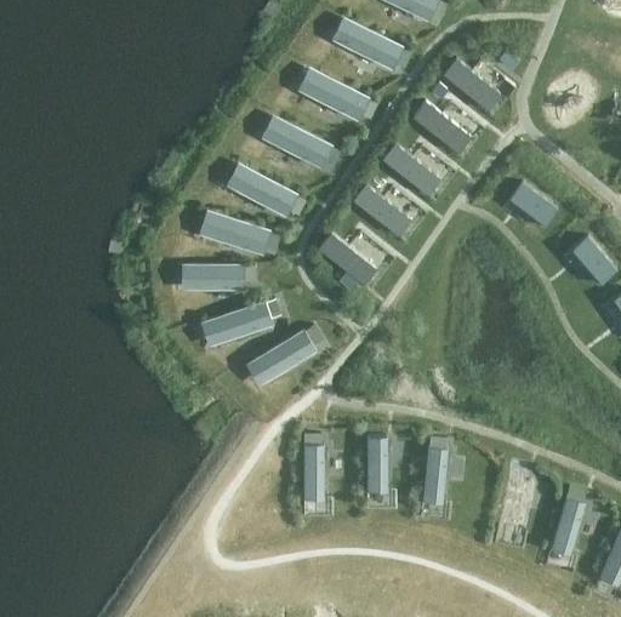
[(437,1),(429,16),(439,21),(446,5),(437,1)]
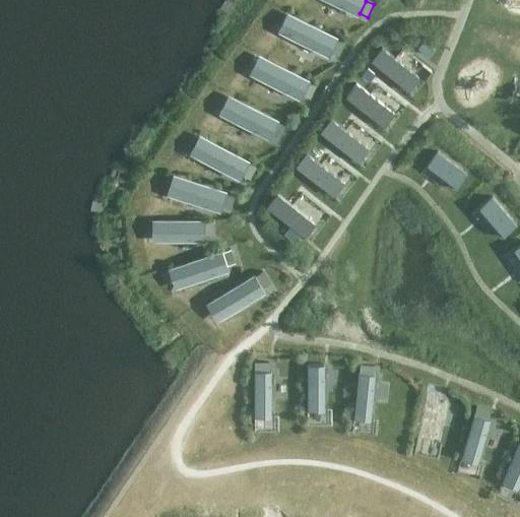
[(336,42),(330,54),(337,58),(343,45),(336,42)]
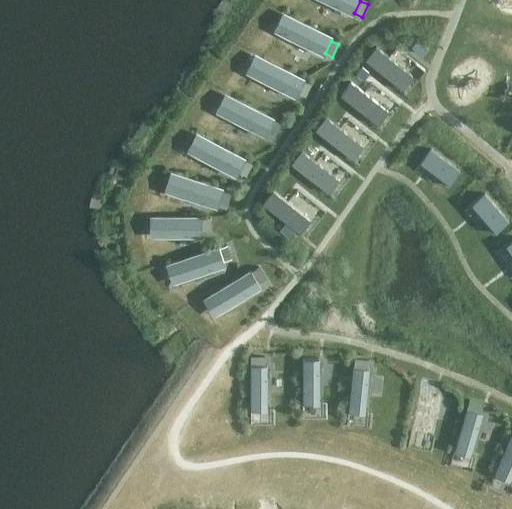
[(416,43),(411,50),(420,57),(425,51),(416,43)]
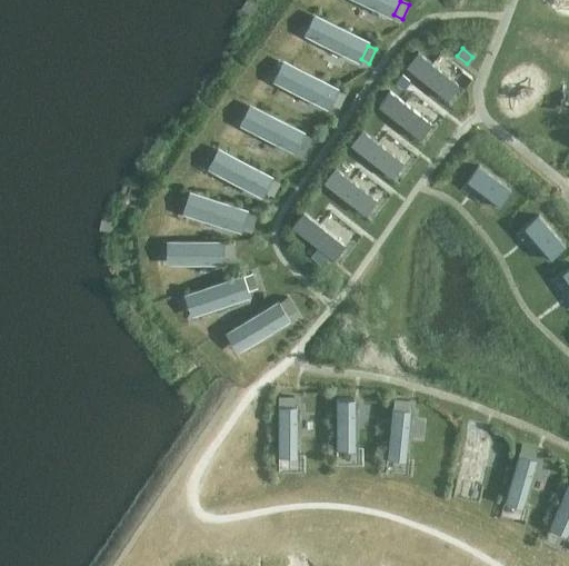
[(401,77),(396,85),(401,90),(408,82),(401,77)]
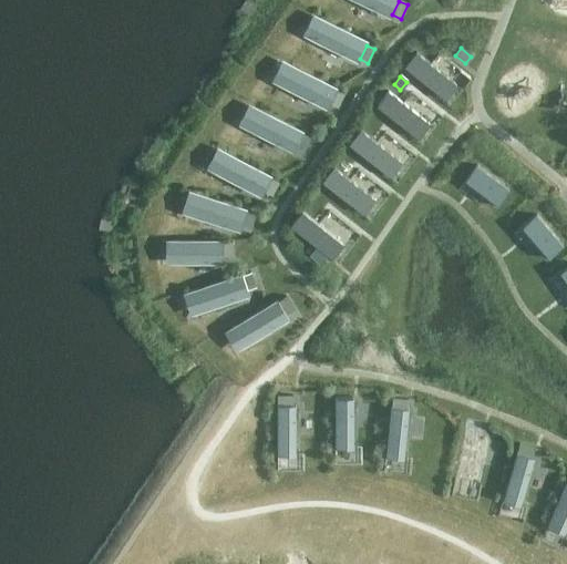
[(334,92),(328,105),(337,110),(343,96),(334,92)]
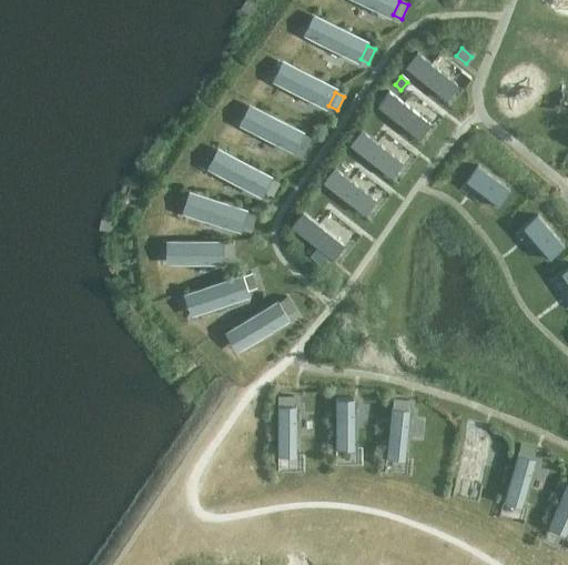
[(302,135),(295,149),(304,153),(311,140),(302,135)]
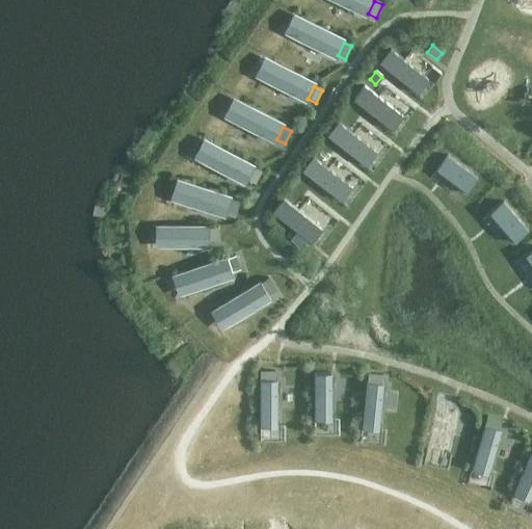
[(441,174),(469,193),(480,178),(452,158),(441,174)]
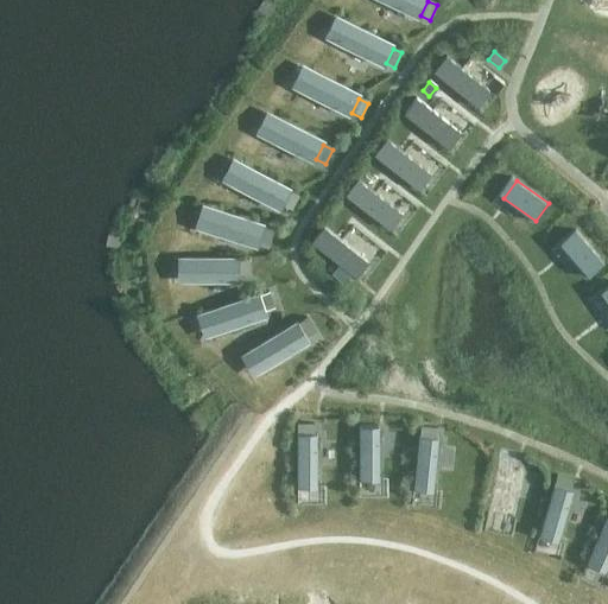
[(289,192),(282,208),(290,211),(298,197),(289,192)]
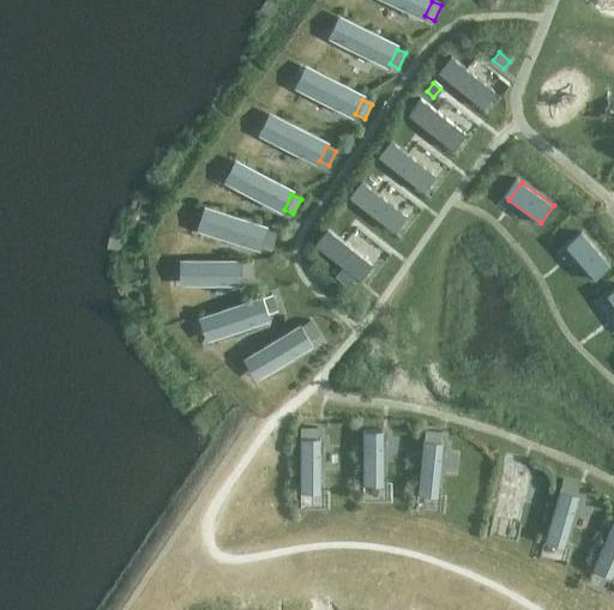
[(265,230),(260,246),(270,249),(275,234),(265,230)]
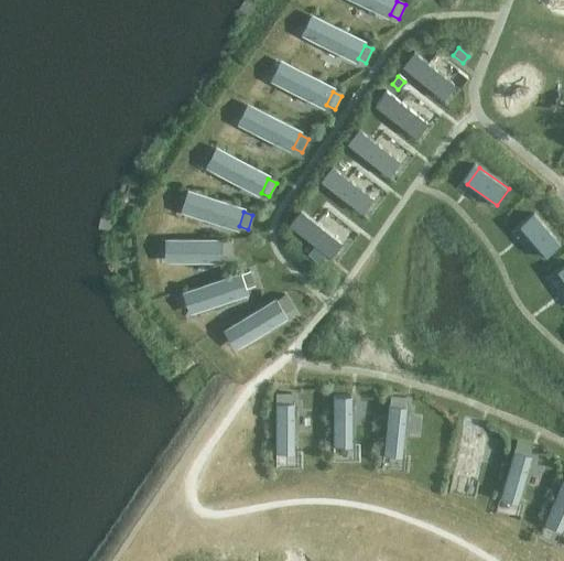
[(548,258),(563,245),(534,214),(520,228),(548,258)]
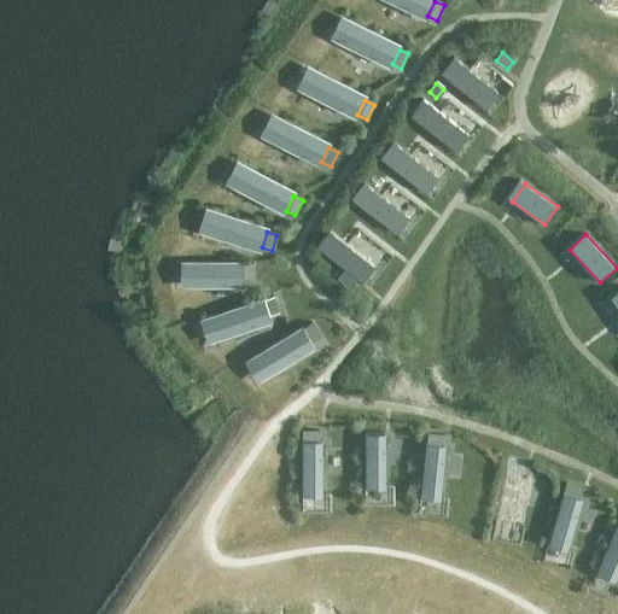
[(343,272),(336,281),(348,290),(355,281),(343,272)]
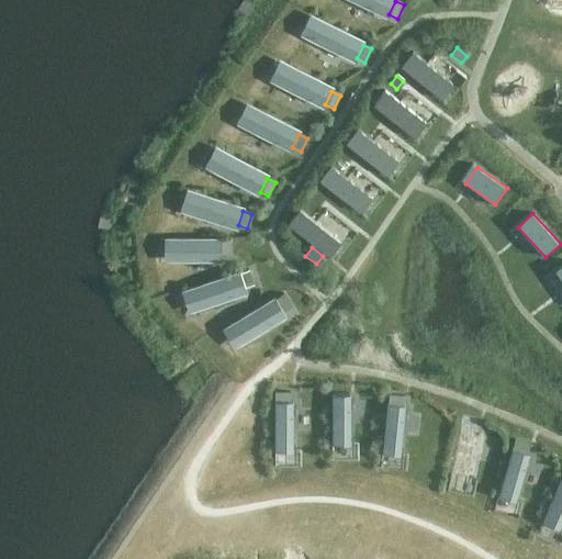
[(248,271),(239,275),(245,289),(253,286),(248,271)]
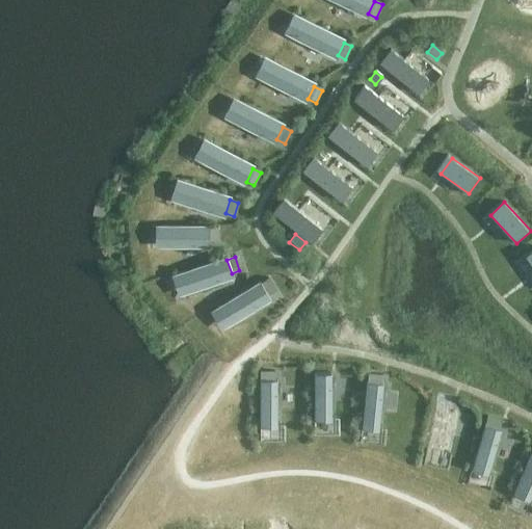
[(211,313),(223,333),(273,300),(261,282),(211,313)]
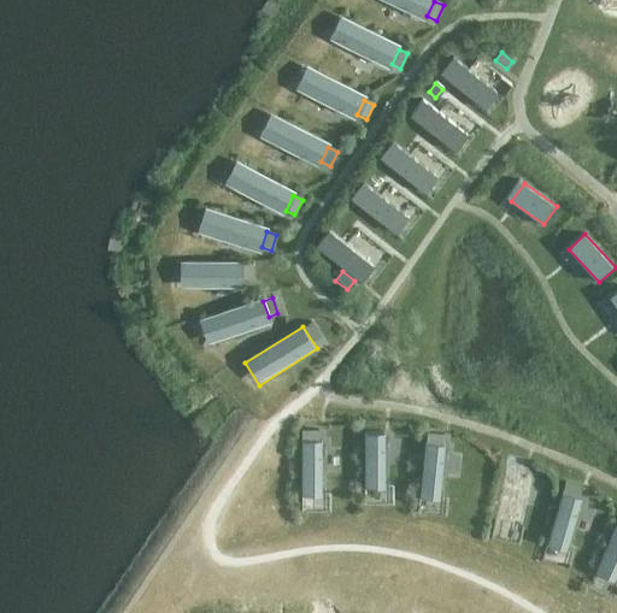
[(387,489),(388,434),(366,434),(366,488),(387,489)]
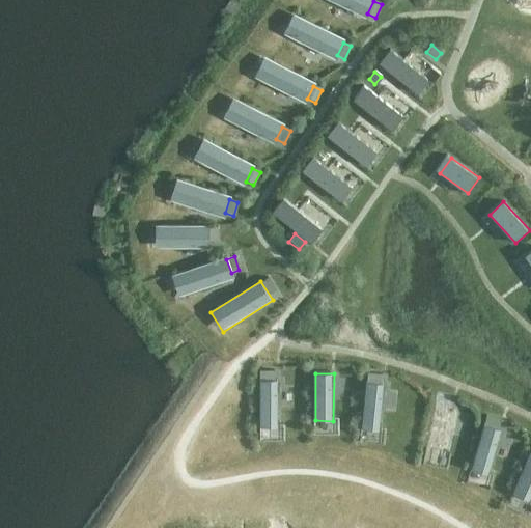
[(366,374),(366,383),(381,384),(381,378),(382,376),(381,376),(366,374)]
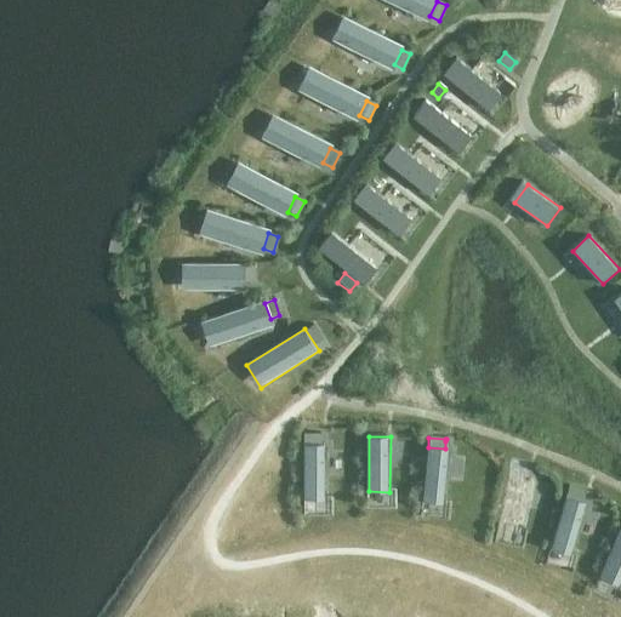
[(448,503),(448,449),(426,449),(426,503),(448,503)]
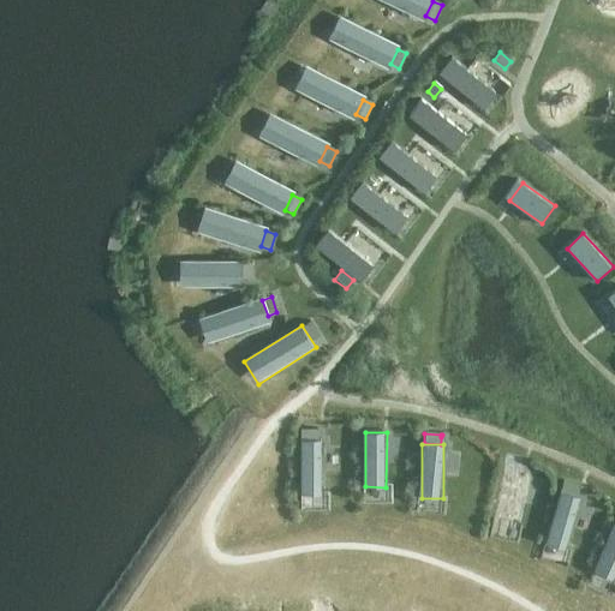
[(495,522),(515,527),(526,472),(505,468),(495,522)]
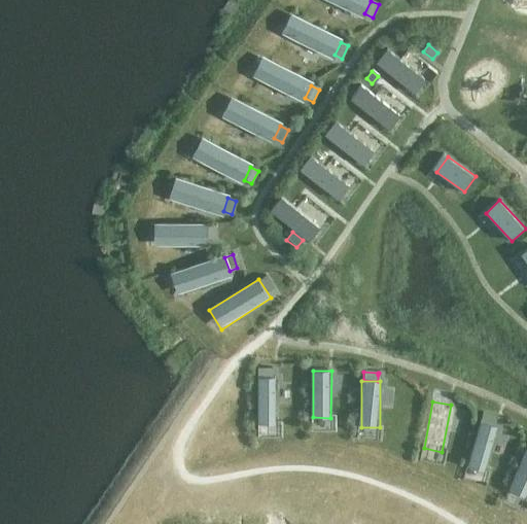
[(482,413),(480,421),(494,425),(496,418),(482,413)]
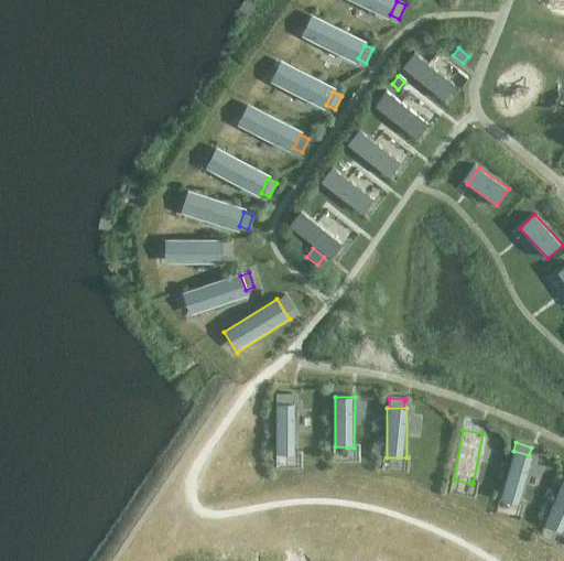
[(522,504),(535,457),(514,452),(501,498),(522,504)]
